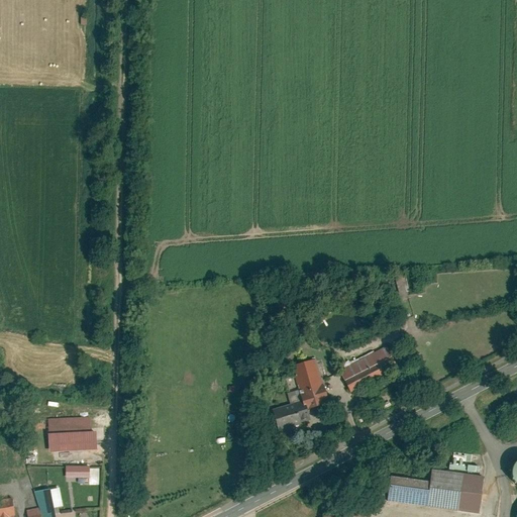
[(405,274),(393,277),(398,297),(410,294),(405,274)]
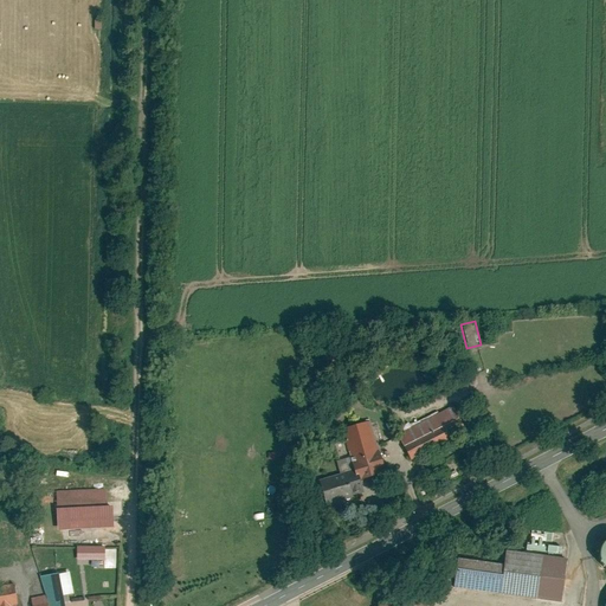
[(452,405),(398,433),(411,459),(465,431),(452,405)]
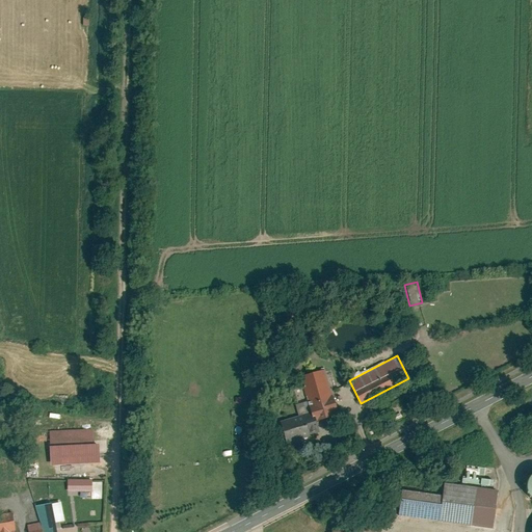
[(324,367),(297,374),(308,410),(278,419),(285,442),(318,431),(316,424),(339,418),(324,367)]
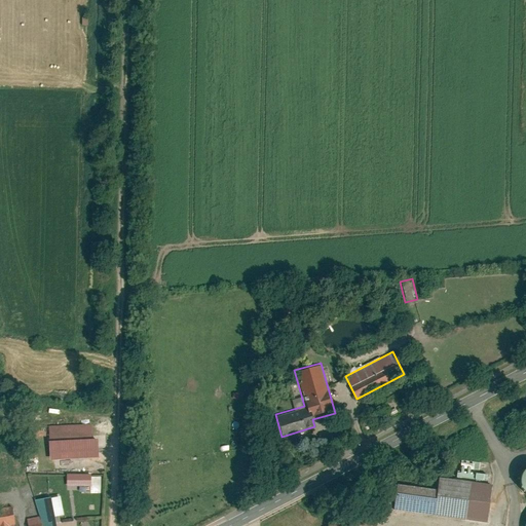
[(90,423),(48,425),(49,458),(98,455),(97,436),(91,436),(90,423)]
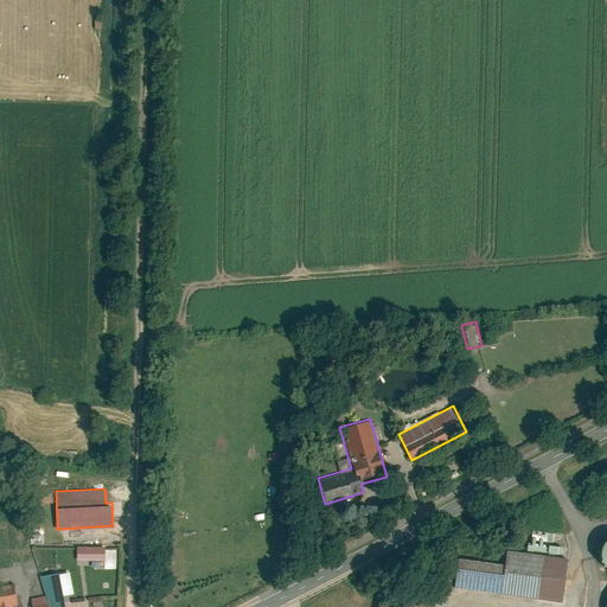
[(104,562),(104,548),(74,548),(74,562),(104,562)]
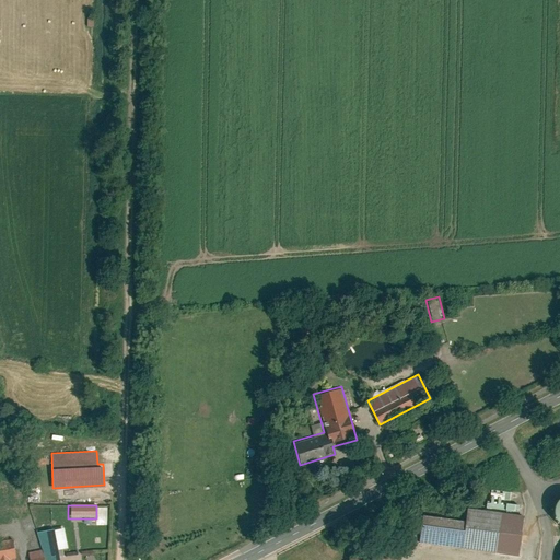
[(464,522),(420,515),(417,539),(516,553),(522,515),(466,508),(464,522)]
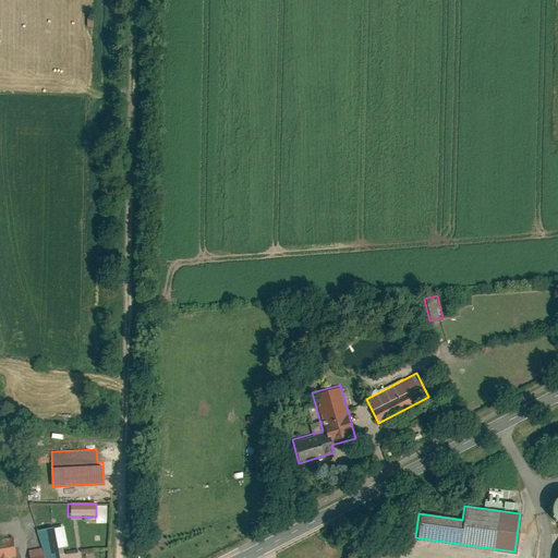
[(39,531),(45,547),(45,557),(61,557),(59,547),(70,545),(65,525),(39,531)]
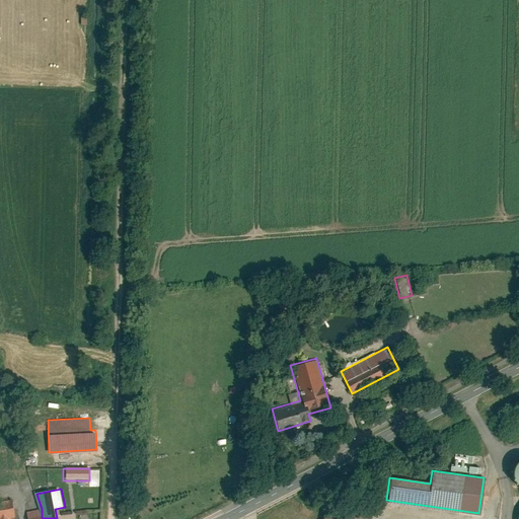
[(12,500),(0,501),(0,518),(8,518),(9,517),(13,516),(12,500)]
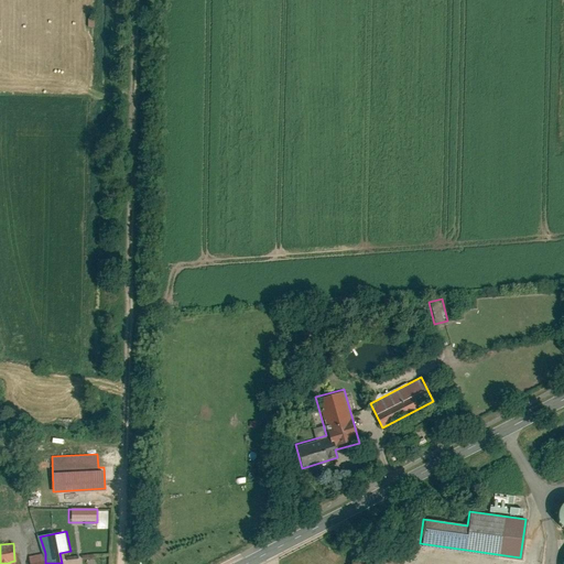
[(45,563),(45,553),(30,554),(30,563),(45,563)]
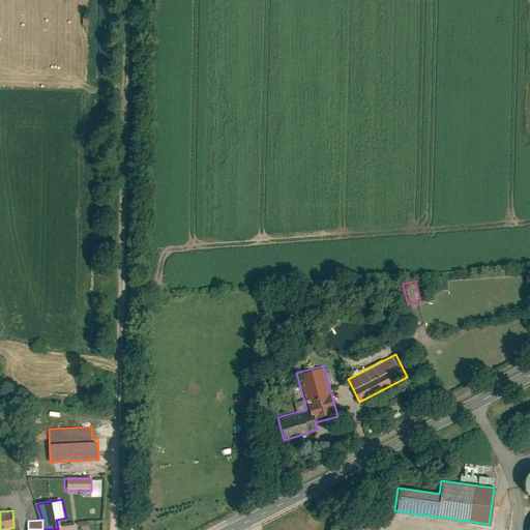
All buildings are outlined.
